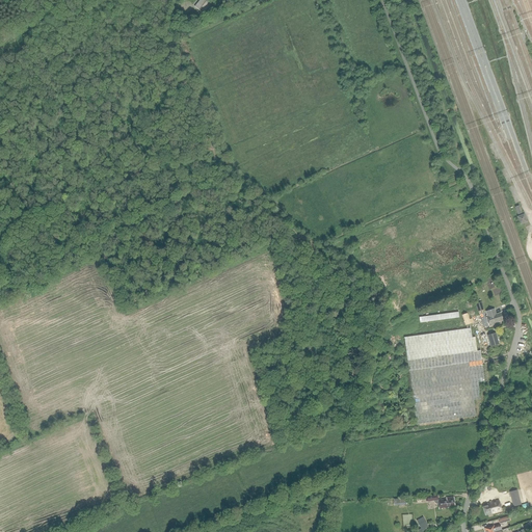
[(204,14),(211,4),(206,0),(200,0),(194,7),(204,14)]
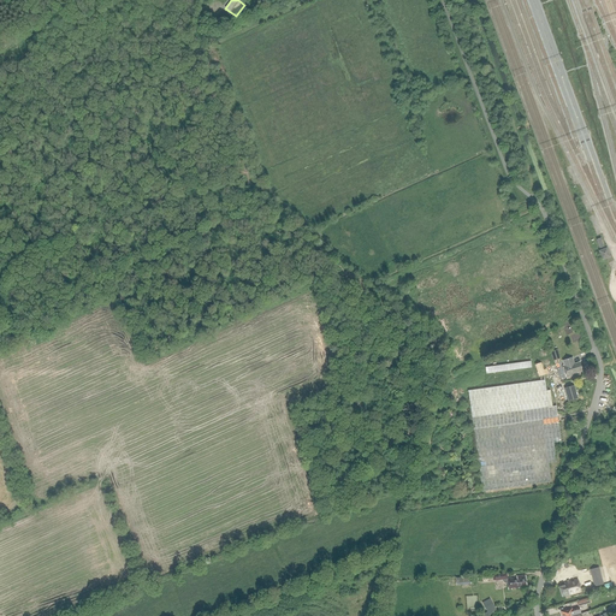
[(563,367),(567,378),(578,374),(576,373),(582,371),(580,363),(575,365),(573,359),(564,361),(566,366),(563,367)]
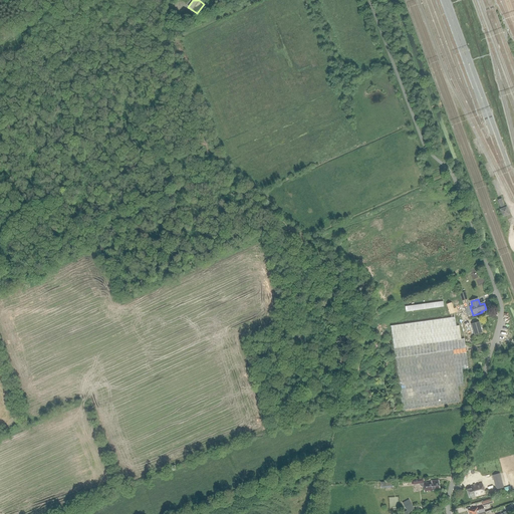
[(454,308),(452,302),(446,304),(450,314),(457,311),(456,307),(454,308)]
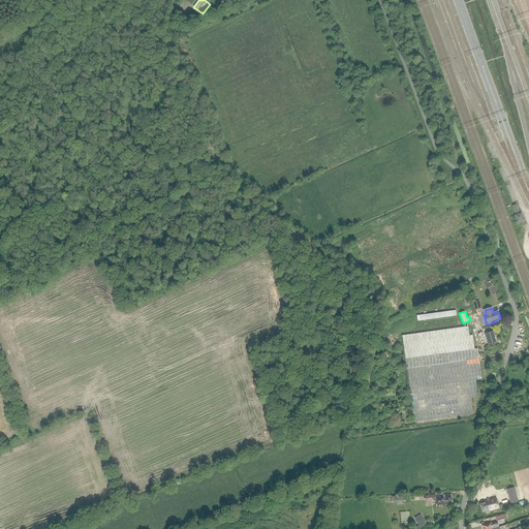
[(469,335),(467,325),(402,335),(413,423),(473,414),(471,397),(477,397),(475,383),(477,382),(477,381),(475,381),(475,380),(481,379),(477,348),(474,348),(472,335),(469,335)]
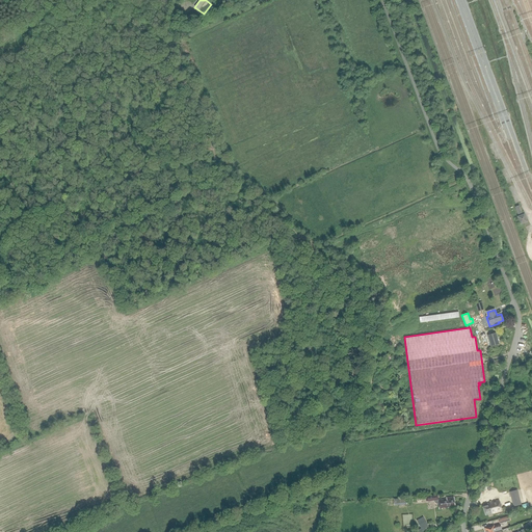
[(499,344),(496,334),(487,336),(490,347),(499,344)]
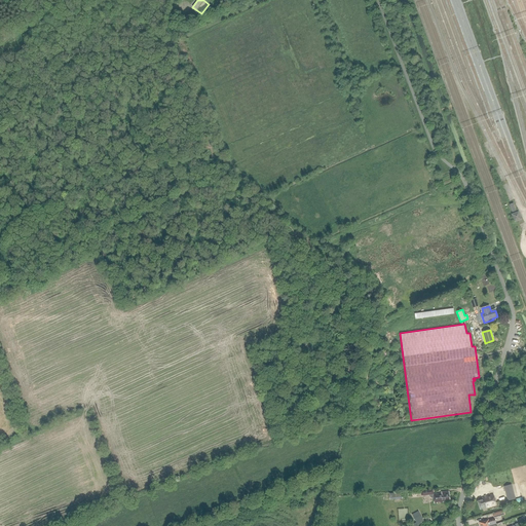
[(430,498),(431,498),(434,498),(434,503),(445,502),(445,500),(450,500),(449,492),(444,492),(444,493),(434,495),(433,490),(421,492),(421,496),(429,495),(429,497),(429,498),(430,498)]
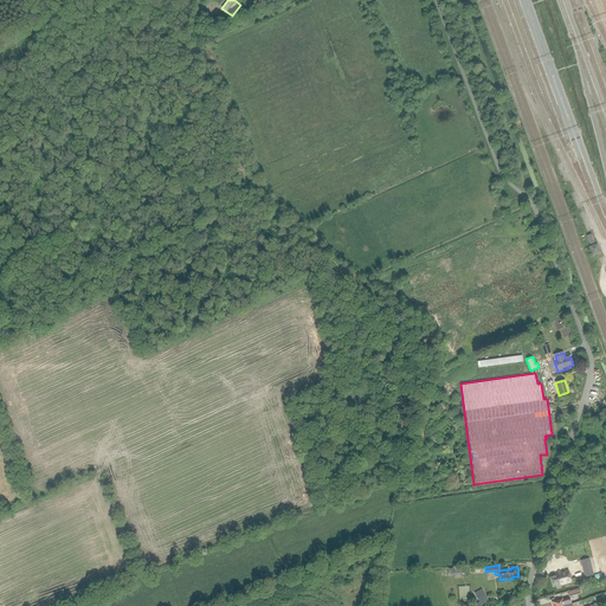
[(555,574),(555,575),(550,577),(553,587),(560,585),(561,586),(572,582),(568,571),(555,574)]
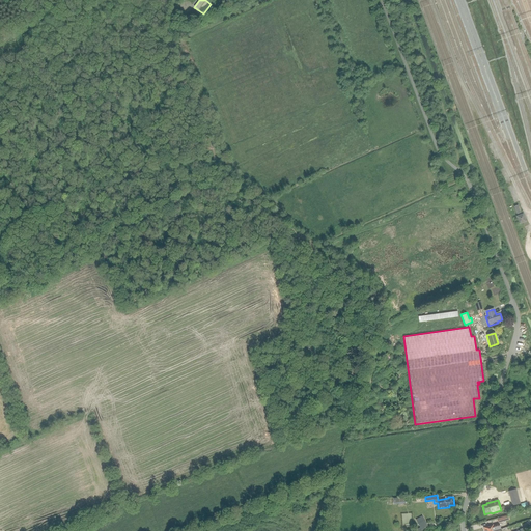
[(521,504),(505,508),(507,514),(522,510),(521,504)]
